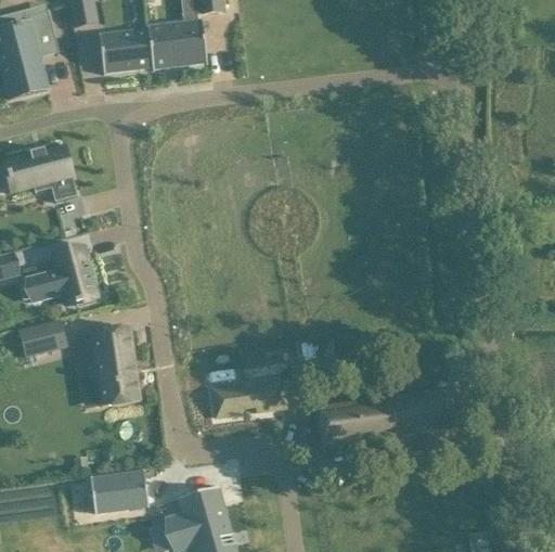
[(193,0),(195,15),(223,11),(221,0),(193,0)]
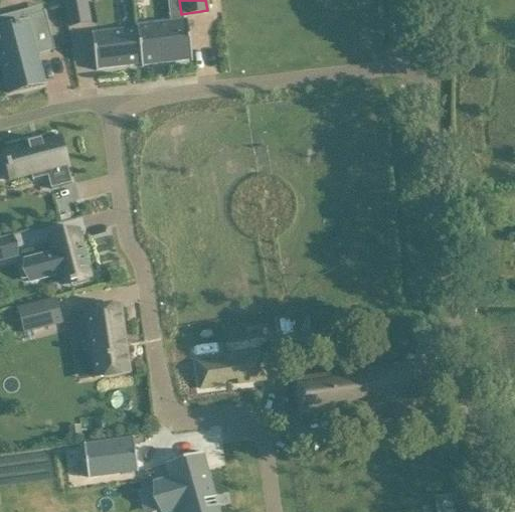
[(25,15),(26,21),(0,27),(0,56),(9,93),(44,83),(36,53),(54,48),(44,10),(25,15)]
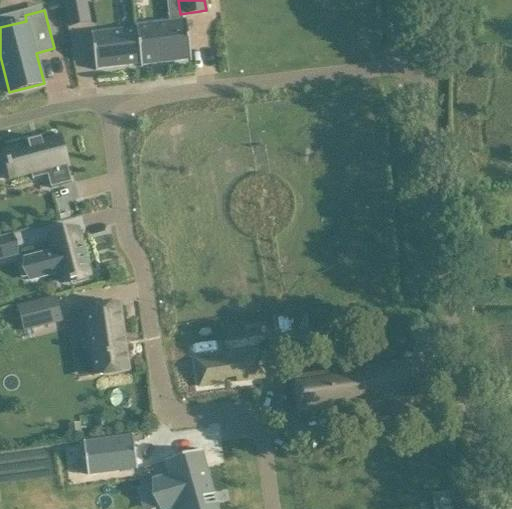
[(136,23),(141,64),(142,64),(142,63),(190,58),(190,59),(191,58),(186,17),(185,17),(185,18),(137,24),(137,23),(136,23)]
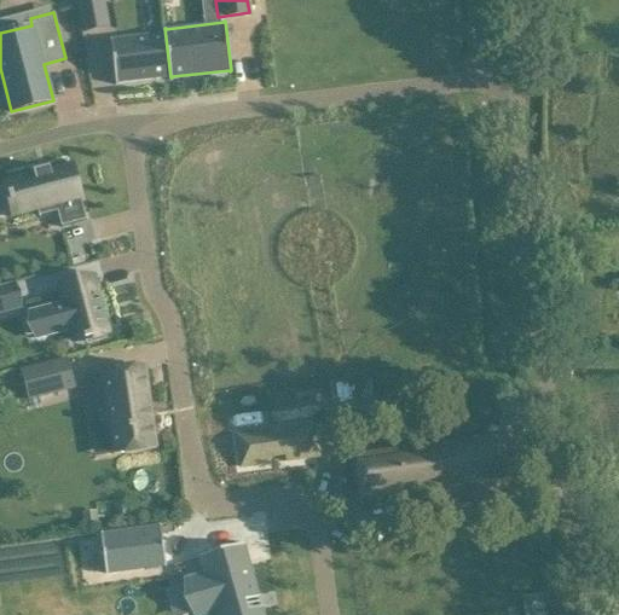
[(171,77),(165,28),(165,32),(111,38),(110,38),(116,82),(117,82),(117,81),(169,75),(171,79),(171,77)]
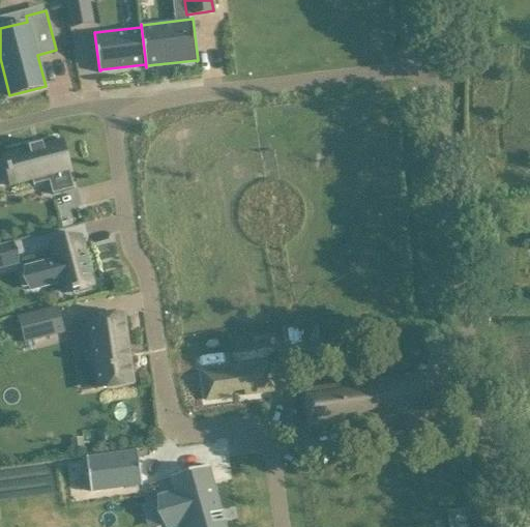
[(0,133),(0,145),(1,151),(33,143),(28,125),(0,133)]
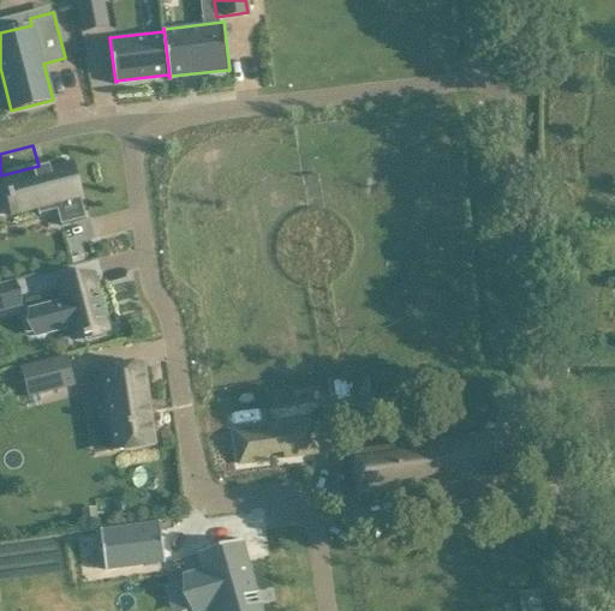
[(72,160),(49,166),(48,163),(47,165),(48,167),(35,169),(34,168),(33,168),(34,171),(3,179),(3,180),(7,179),(10,191),(9,191),(10,199),(12,199),(16,210),(11,211),(12,214),(37,207),(39,211),(57,207),(61,222),(85,216),(79,196),(82,195),(82,193),(79,193),(71,162),(73,162),(72,160)]
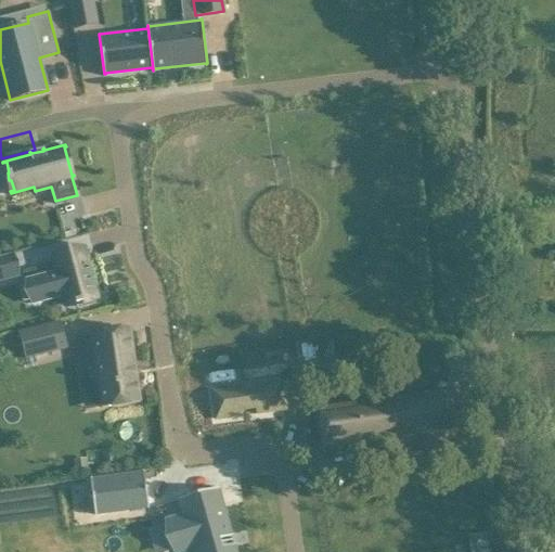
[(84,246),(54,255),(57,270),(40,276),(47,297),(64,293),(67,304),(76,302),(76,304),(81,302),(81,304),(93,300),(92,297),(97,296),(93,286),(97,285),(92,267),(89,268),(84,246)]
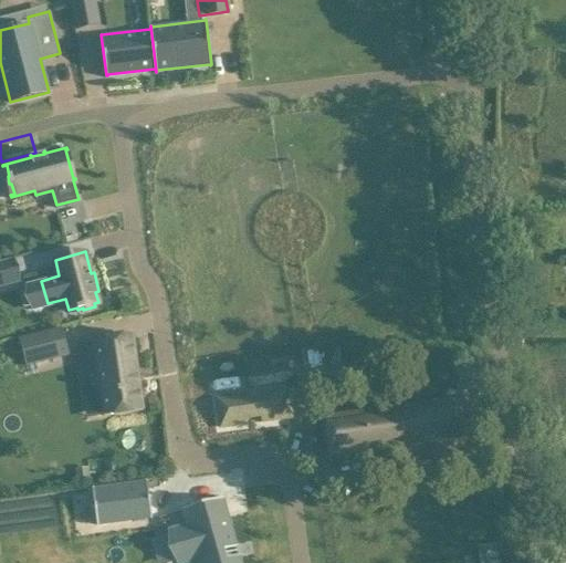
[(12,258),(0,260),(0,285),(18,281),(12,258)]
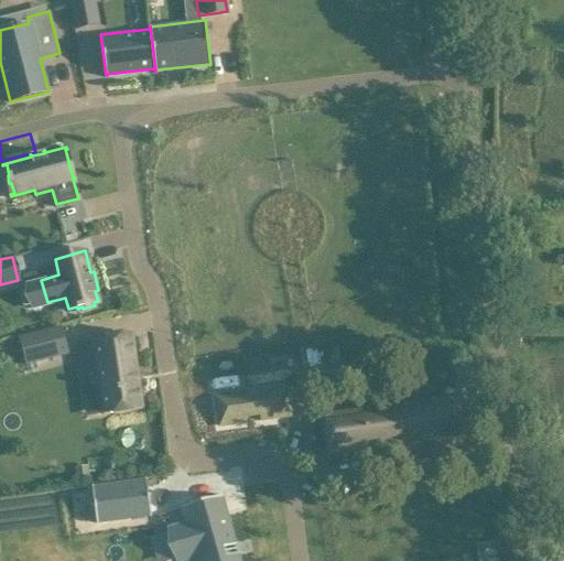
[(246,306),(241,312),(242,319),(248,323),(256,322),(259,316),(258,310),(252,305),(246,306)]
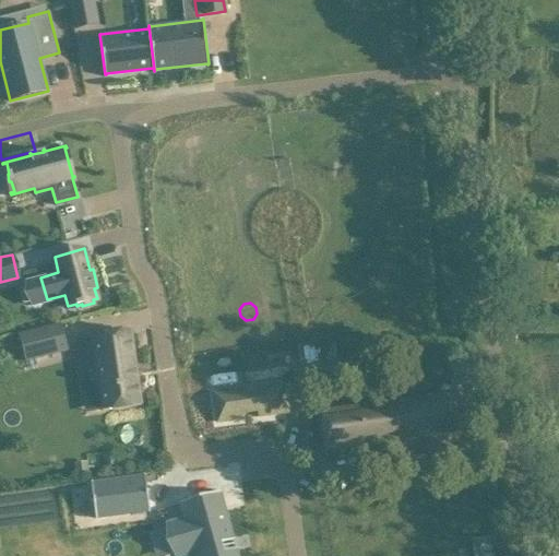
[(61,322),(19,334),(25,359),(68,349),(61,322)]
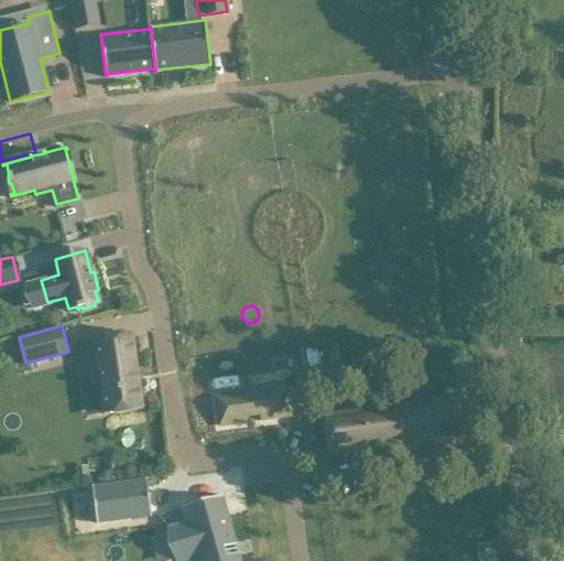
[(132,332),(93,337),(96,365),(84,366),(87,391),(99,389),(102,412),(142,407),(132,332)]
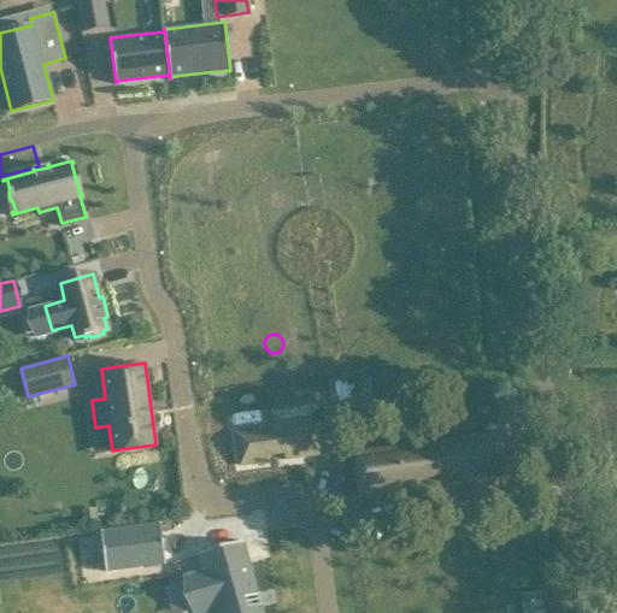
[(312,420),(235,431),(240,464),(271,459),(271,454),(285,453),(285,457),(317,453),(312,420)]
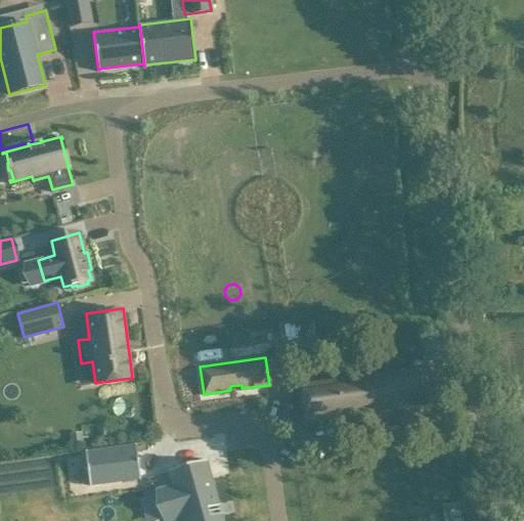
[(398,371),(301,384),(306,420),(403,407),(423,404),(437,402),(432,365),(419,367),(398,371)]
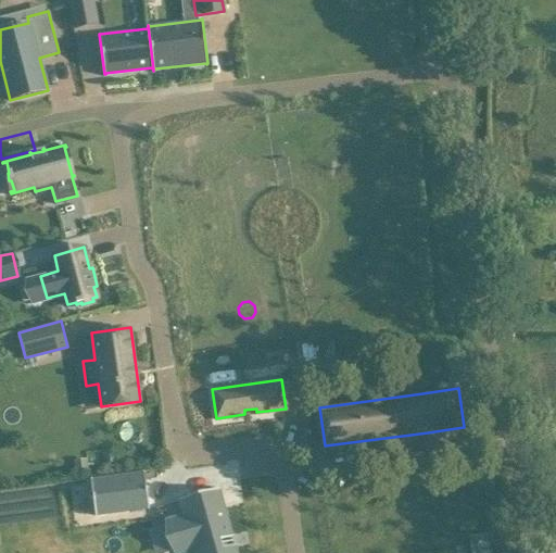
[(86,457),(74,460),(75,470),(88,469),(86,457)]
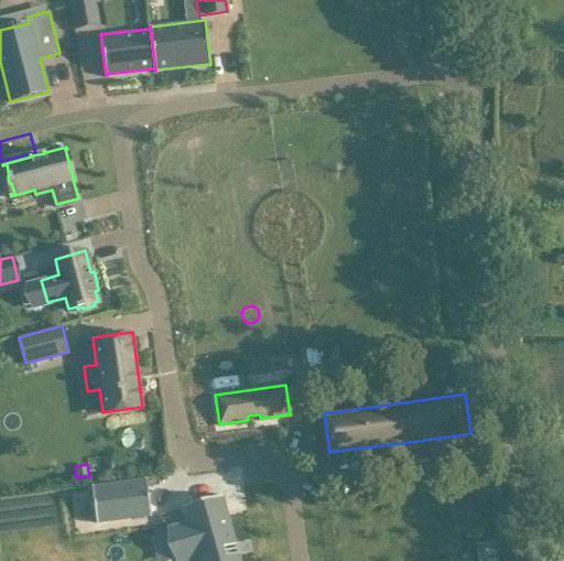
[(147,478),(91,486),(96,521),(151,514),(147,478)]
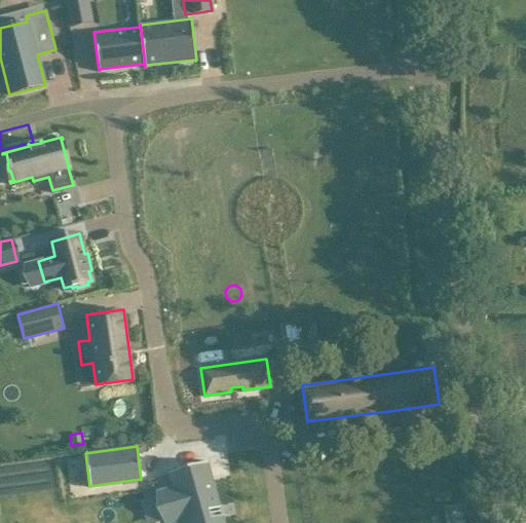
[(183,522),(221,522),(208,461),(172,470),(176,486),(173,486),(179,517),(182,516),(183,522)]
